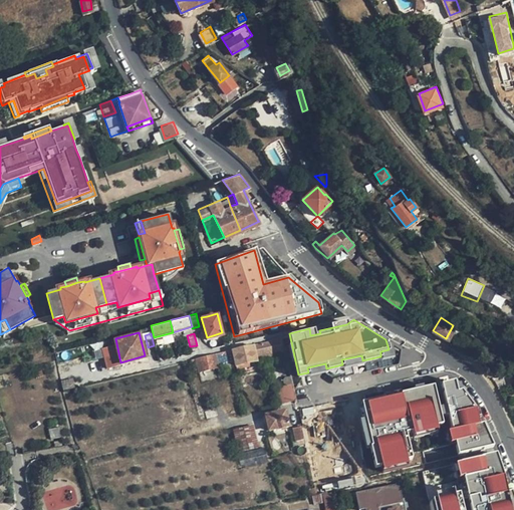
[(259,352),(284,347),(281,335),(256,341),(259,352)]
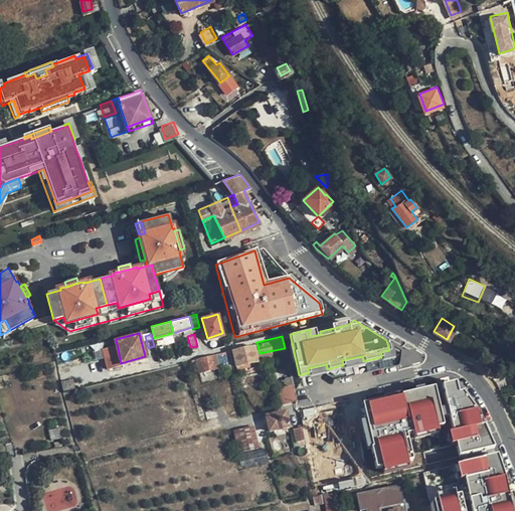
[(391,342),(386,340),(389,350),(381,352),(381,357),(393,355),(391,342)]
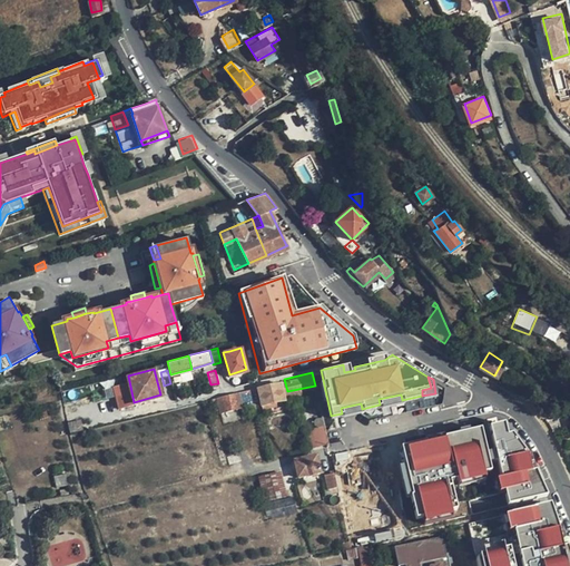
[(117,394),(114,378),(105,380),(108,397),(117,394)]
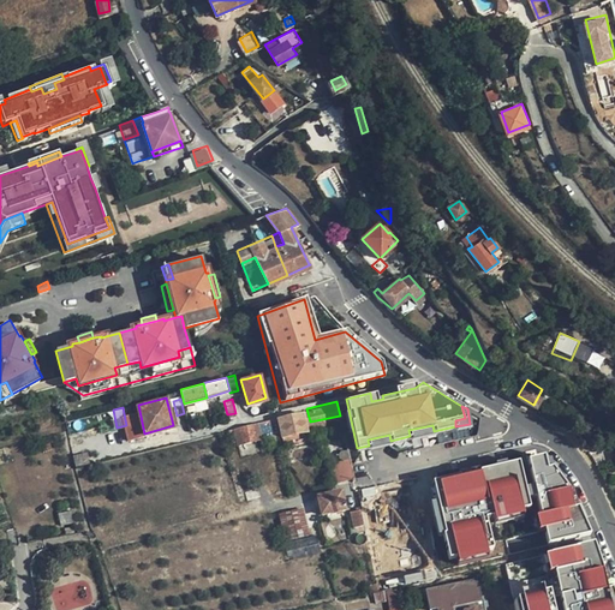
[(305,428),(300,411),(278,416),(281,432),(305,428)]
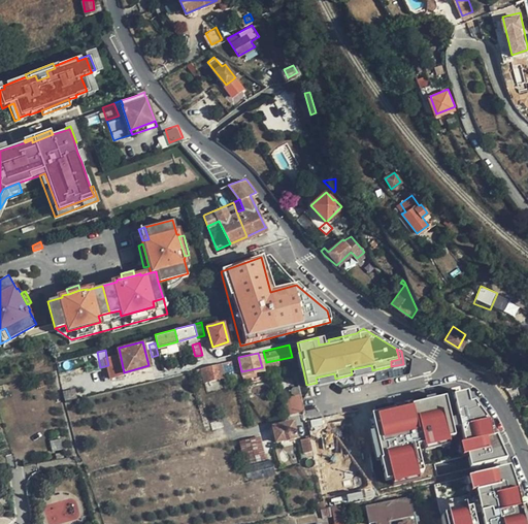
[(235,358),(196,367),(198,371),(202,370),(204,377),(222,371),(221,366),(236,362),(235,358)]
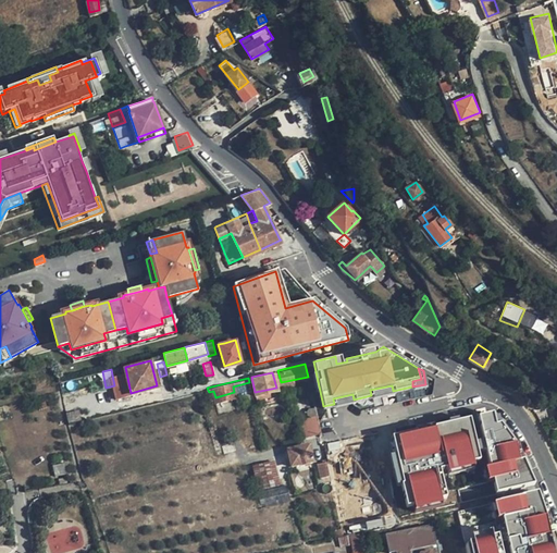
[(392,385),(370,390),(371,395),(372,397),(394,393),(393,391),(392,385)]
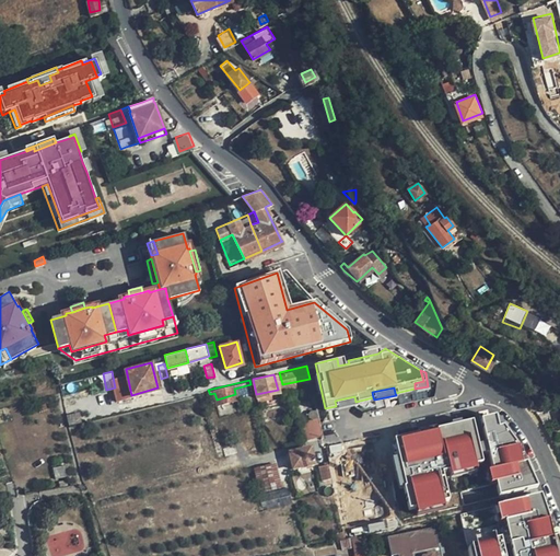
[(354,396),(335,401),(336,406),(336,408),(357,404),(356,402),(354,396)]
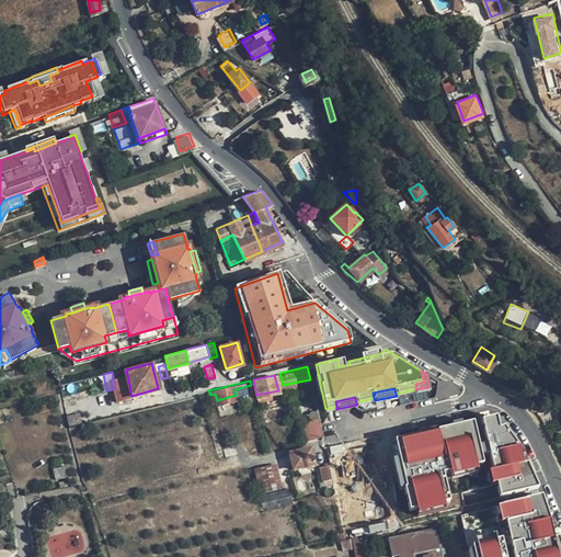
[(495,418),(494,415),(484,417),(492,439),(495,448),(500,465),(504,477),(508,491),(536,488),(525,463),(524,463),(521,463),(516,446),(502,425),(496,427),(495,418)]
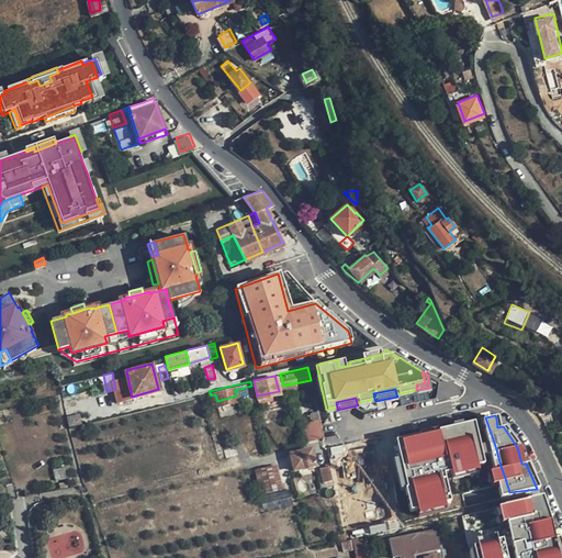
[(417,483),(422,502),(449,494),(448,487),(454,486),(449,464),(456,462),(482,456),(489,454),(489,452),(485,442),(480,419),(406,436),(409,452),(417,483)]
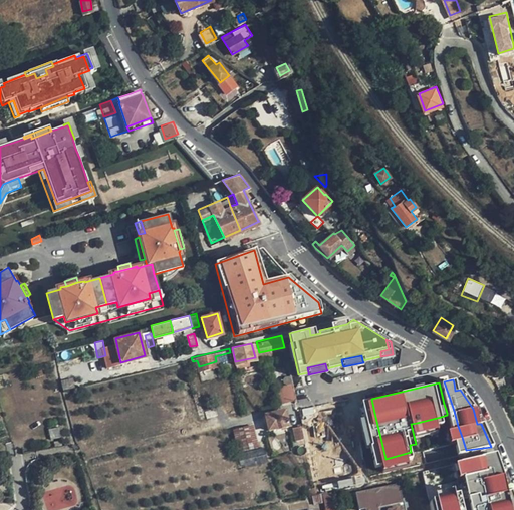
[(451,402),(444,404),(447,413),(454,411),(451,402)]
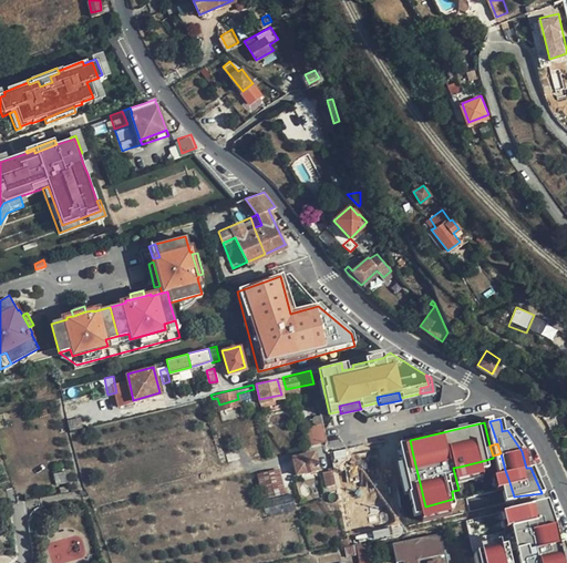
[(346,458),(343,446),(328,449),(332,467),(338,466),(342,482),(353,480),(353,481),(368,478),(368,477),(373,474),(372,466),(390,462),(387,447),(358,453),(358,456),(346,458)]
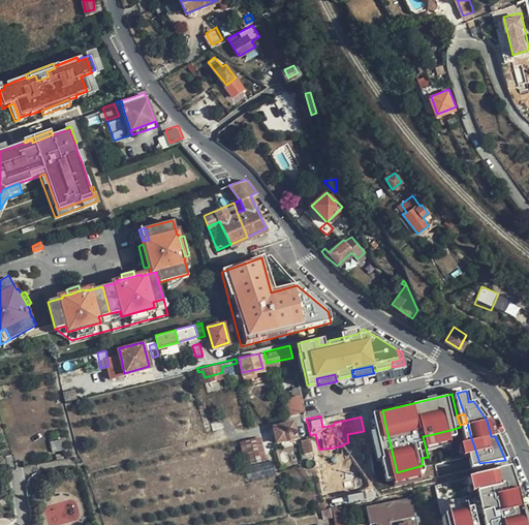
[(297,436),(292,421),(273,425),(277,440),(297,436)]
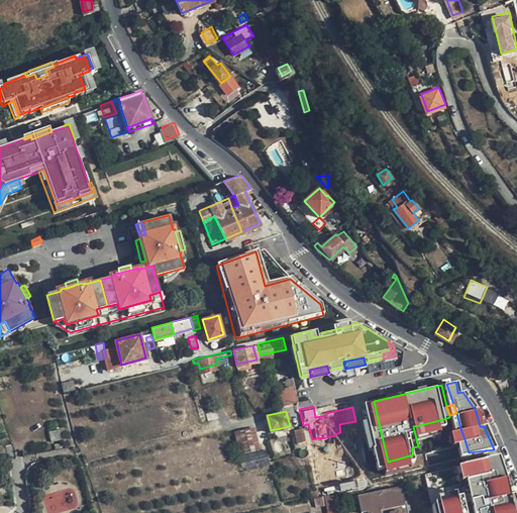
[(377,415),(363,419),(370,447),(384,444),(377,415)]
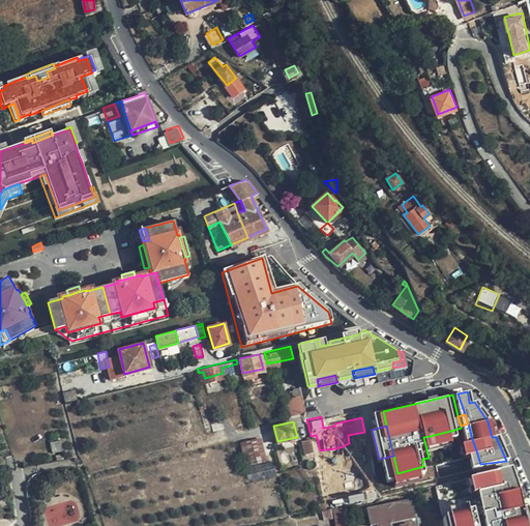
[(454,430),(430,436),(432,443),(457,437),(454,430)]
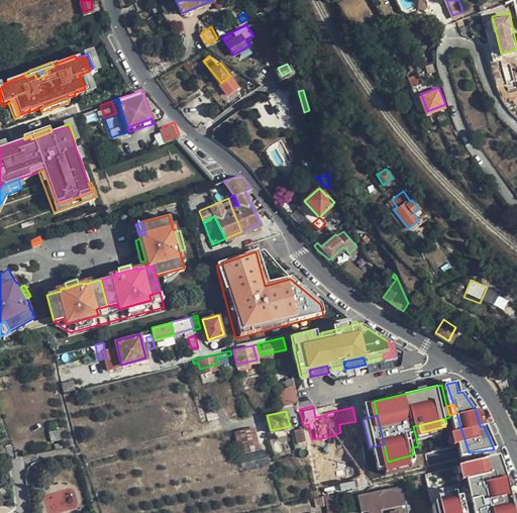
[(255,422),(235,428),(246,465),(270,458),(266,445),(263,446),(255,422)]
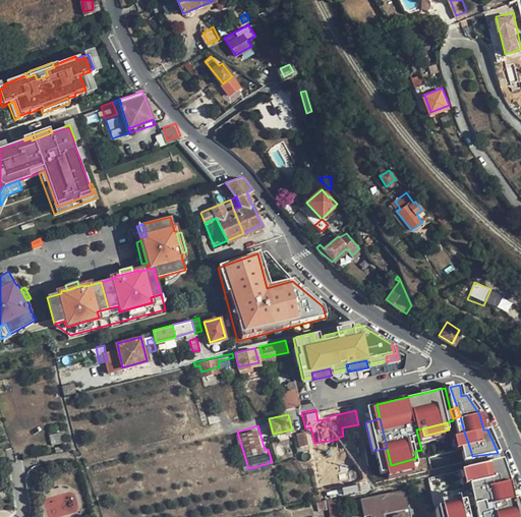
[(306,443),(303,427),(301,427),(301,431),(296,432),(299,445),(306,443)]
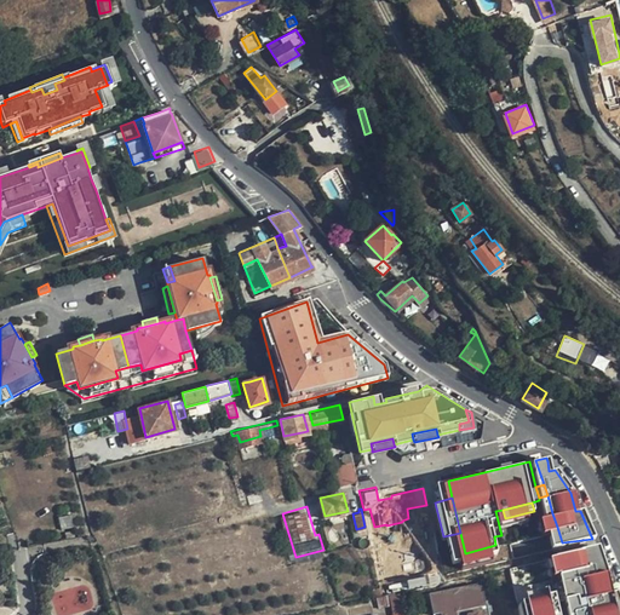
[(557,527),(552,513),(546,516),(551,529),(557,527)]
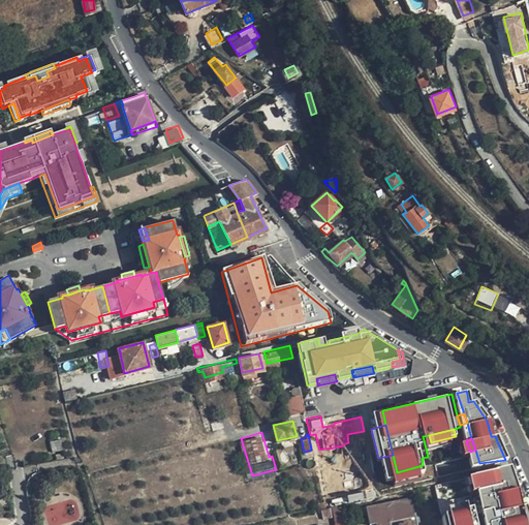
[(442,457),(443,468),(470,466),(469,455),(442,457)]
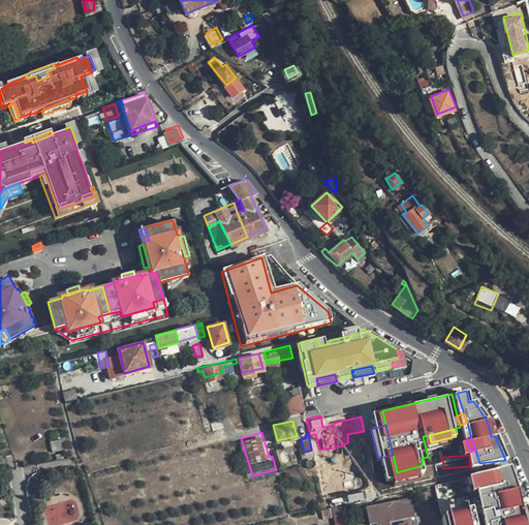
[(315,464),(316,463),(315,459),(313,458),(312,457),(310,457),(309,458),(307,459),(307,460),(306,462),(307,464),(309,465),(310,466),(312,466),(314,465),(315,464)]
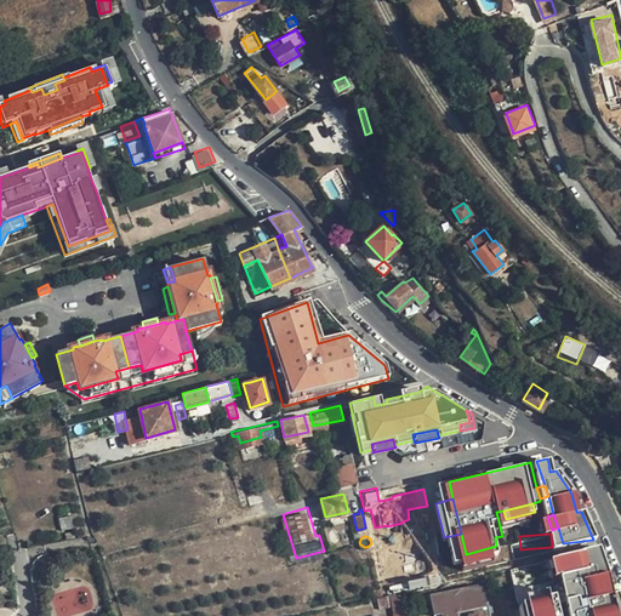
[(617,615),(617,609),(616,597),(613,597),(600,557),(597,548),(565,553),(565,555),(570,576),(573,585),(576,605),(565,608),(567,615),(617,615)]
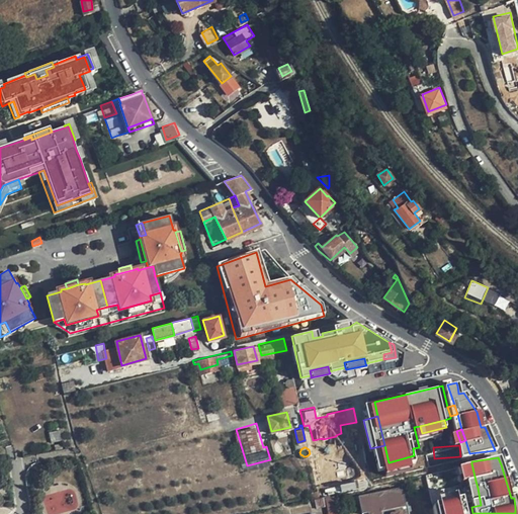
[(476,481),(471,463),(464,465),(468,482),(476,481)]
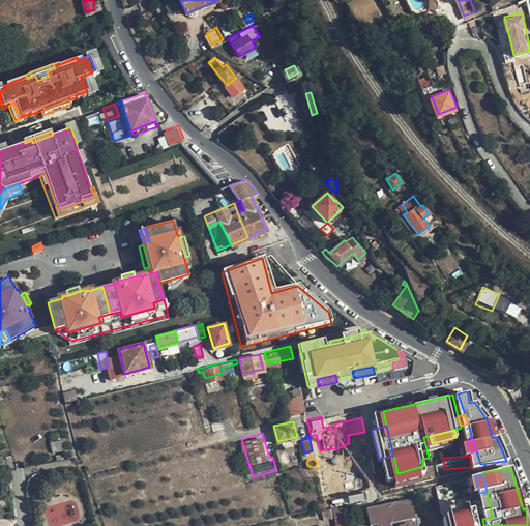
[(514,474),(512,475),(523,509),(526,508),(514,474)]
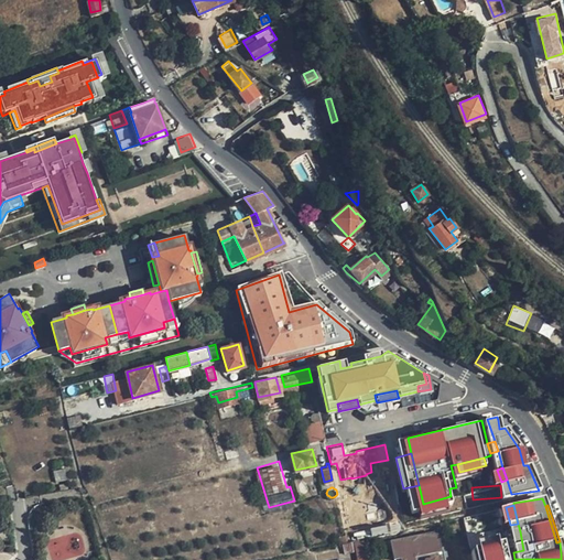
[(391,531),(407,527),(402,510),(392,513),(396,524),(389,525),(391,531)]
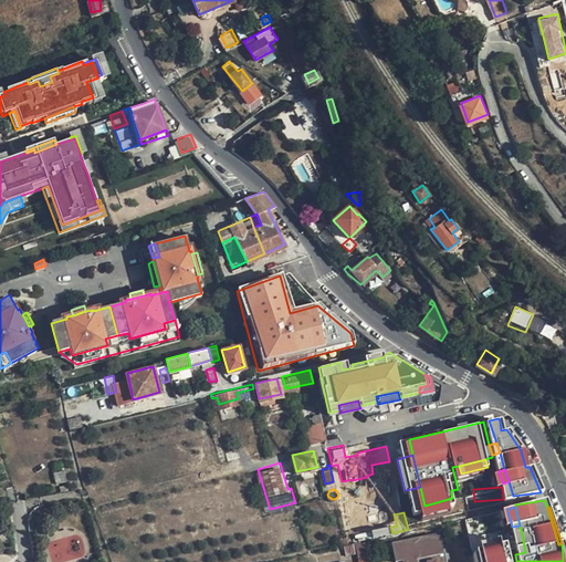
[(446,557),(444,551),(443,551),(440,533),(433,533),(433,532),(390,541),(395,560),(401,559),(401,561),(450,561),(452,561),(451,557),(446,557)]
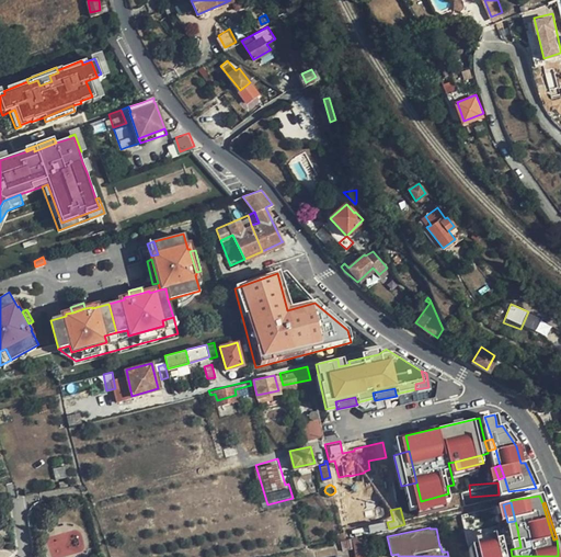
[(510,542),(511,549),(521,547),(517,529),(510,531),(512,542),(510,542)]
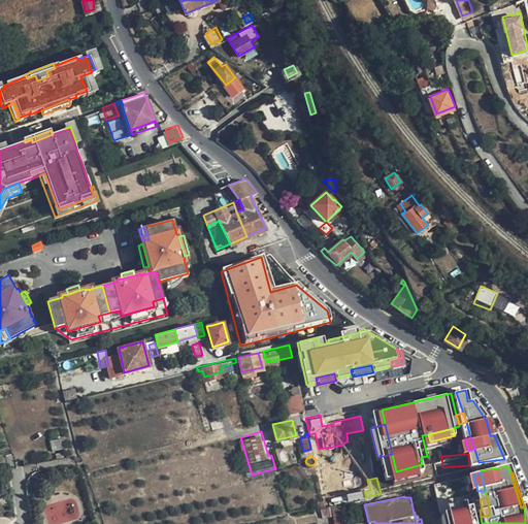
[(352,523),(348,501),(335,503),(339,523),(352,523)]
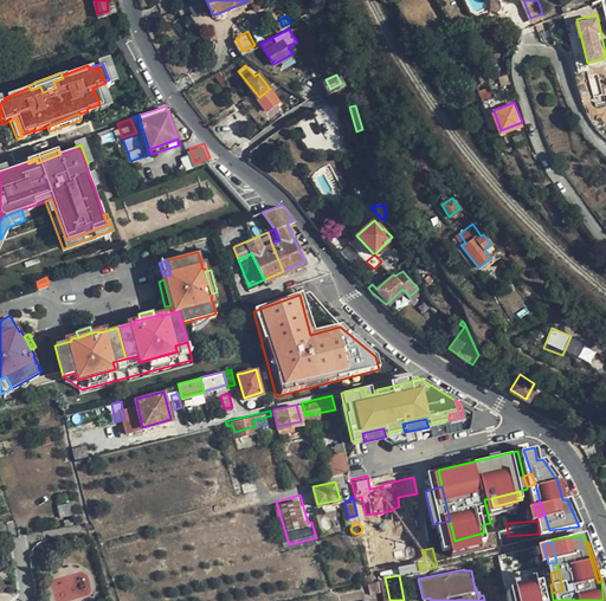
[(389,600),(385,577),(373,580),(367,581),(368,587),(375,586),(376,590),(373,592),(374,596),(353,600),(389,600)]
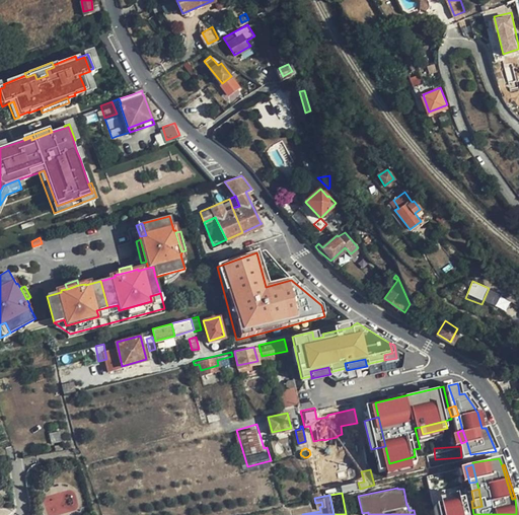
[(464,502),(463,495),(442,498),(443,505),(464,502)]
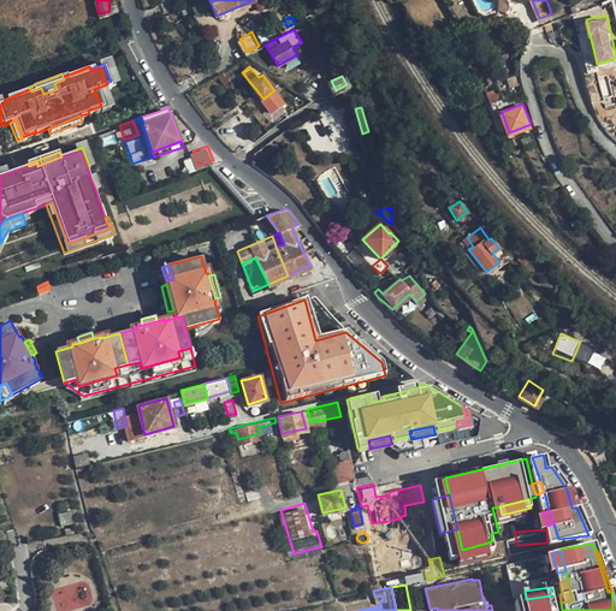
[(560,594),(551,595),(552,605),(561,603),(560,594)]
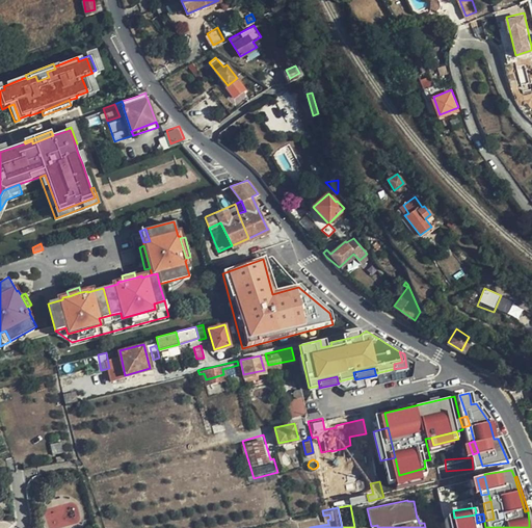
[(449,521),(446,521),(447,527),(477,527),(477,523),(476,515),(454,518),(449,519),(449,521)]
